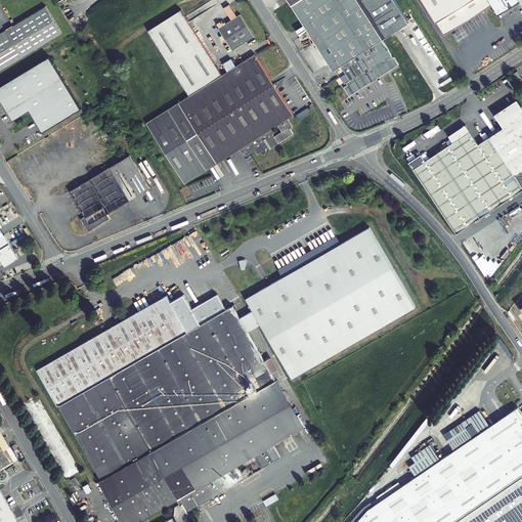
[(380,42),(386,38),(361,0),(284,0),(302,29),(294,34),(298,40),(306,35),(311,42),(306,45),(322,71),(328,68),(332,75),(334,73),(338,80),(344,76),(349,84),(345,86),(346,88),(342,90),(348,99),(397,68),(392,59),(391,60),(380,42)]
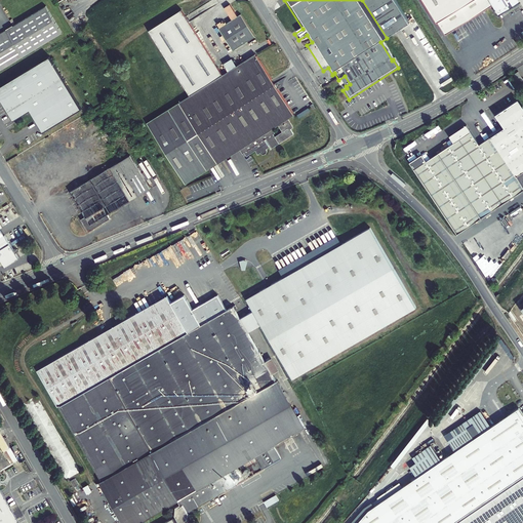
[(362,0),(387,38),(408,25),(392,0),(362,0)]
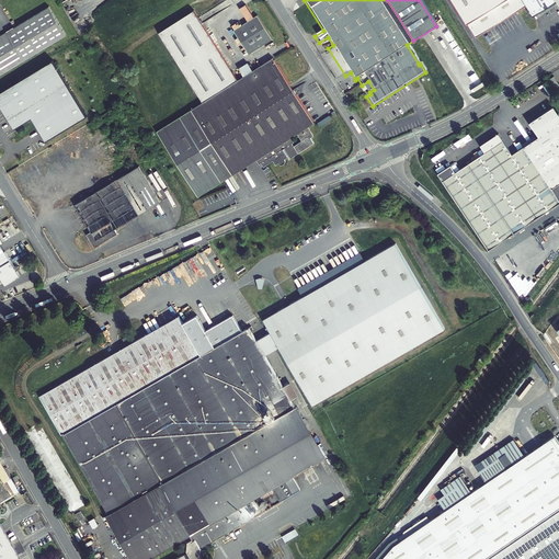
[(558,0),(449,0),(476,41),(526,9),(533,20),(556,4),(558,10),(558,0)]
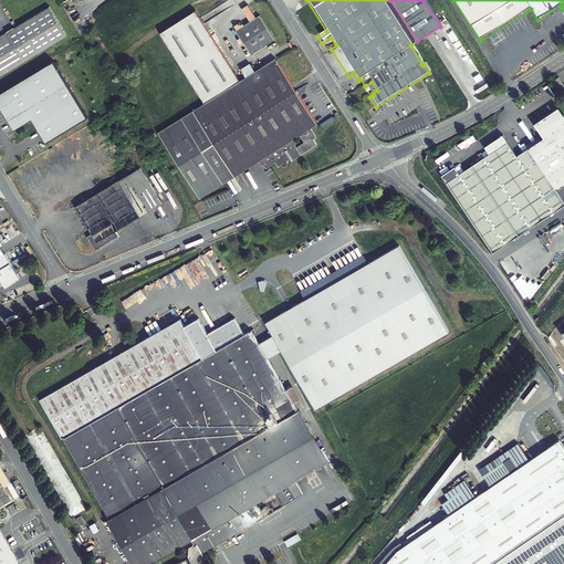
[(49,8),(0,37),(0,77),(68,38),(49,8)]
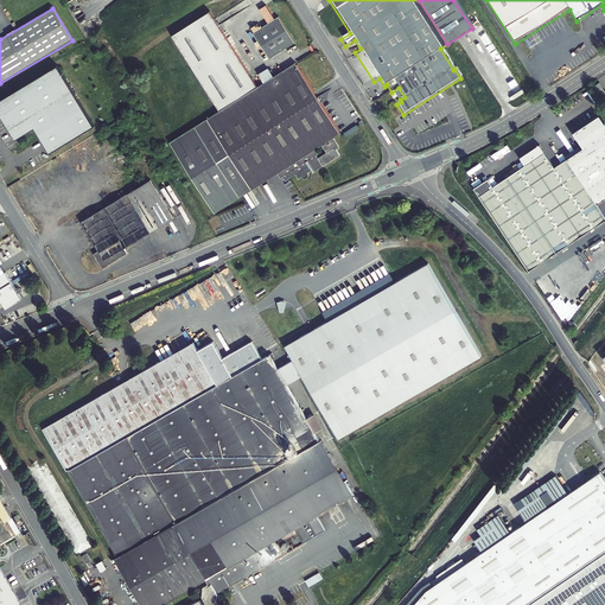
[(267,82),(224,14),(186,39),(235,114),(184,146),(229,216),(266,192),(282,182),(286,188),(287,186),(290,190),(300,184),(303,188),(306,185),(307,186),(309,188),(310,188),(311,188),(312,186),(313,185),(313,184),(313,183),(313,180),(316,179),(314,177),(317,176),(319,180),(345,164),(342,158),(343,157),(343,154),(338,147),(345,142),(323,106),(318,108),(316,103),(319,101),(300,71),(278,86),(272,90),(267,82)]
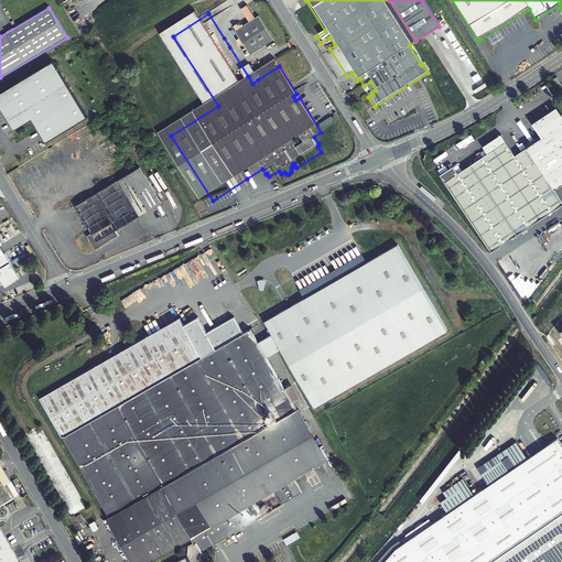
[(240,38),(255,62),(278,46),(263,23),(240,38)]
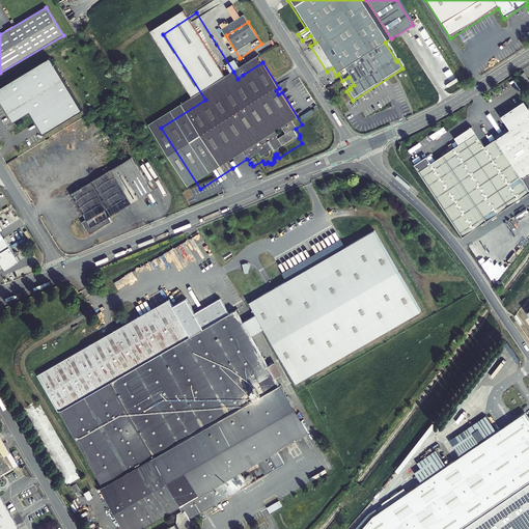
[(50,58),(0,88),(0,101),(14,123),(30,112),(44,135),(82,111),(50,58)]
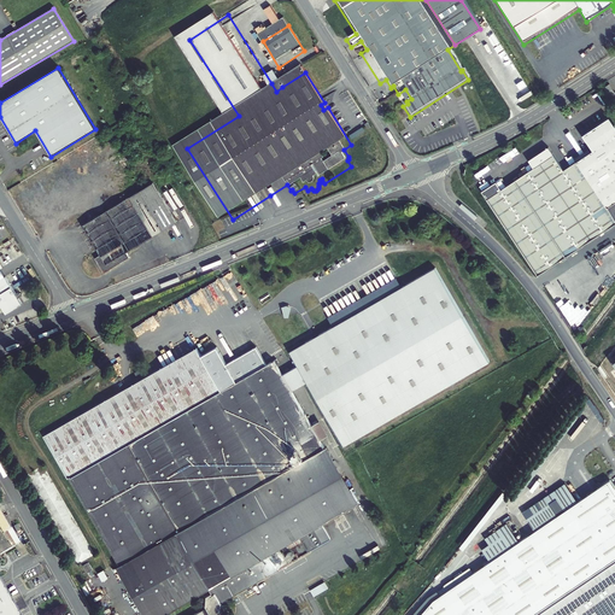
[(277,80),(271,83),(276,92),(282,87),(277,80)]
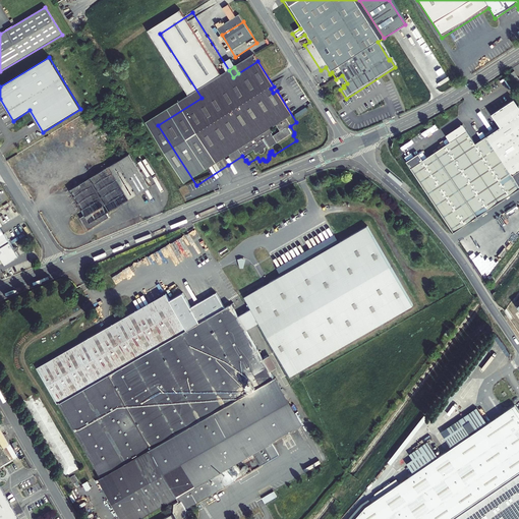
[(499,128),(479,141),(508,184),(518,177),(518,111),(512,101),(489,115),(499,128)]
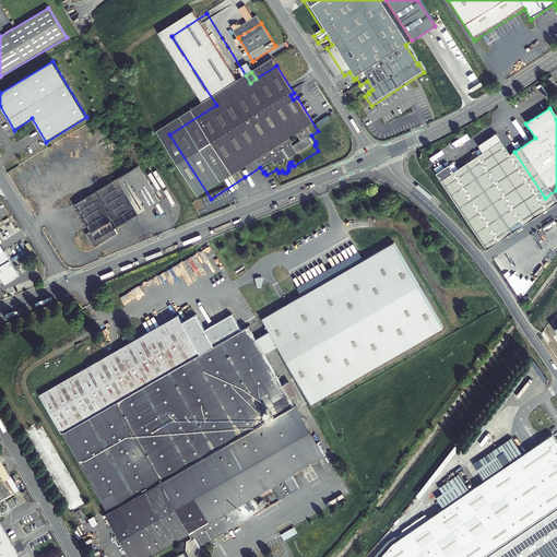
[(485,252),(519,229),(556,203),(556,190),(545,198),(514,152),(509,156),(495,135),(476,147),(482,155),(476,158),(452,175),(447,167),(434,177),(449,199),(485,252)]
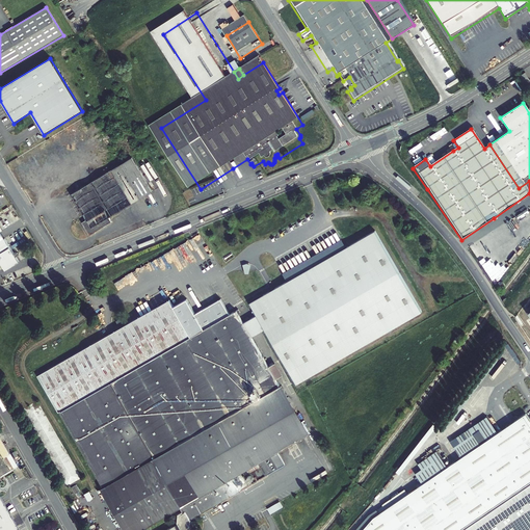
[(87,238),(110,224),(107,220),(151,194),(130,160),(69,196),(85,222),(80,226),(87,238)]
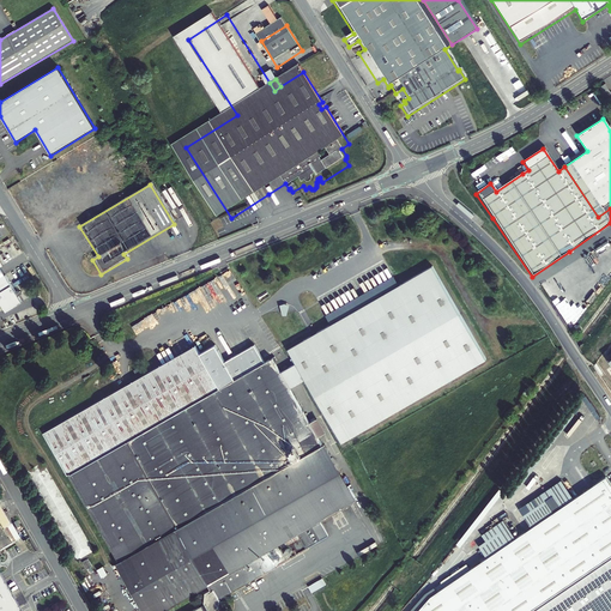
[(171,200),(179,207),(185,201),(171,188),(168,192),(173,198),(171,200)]
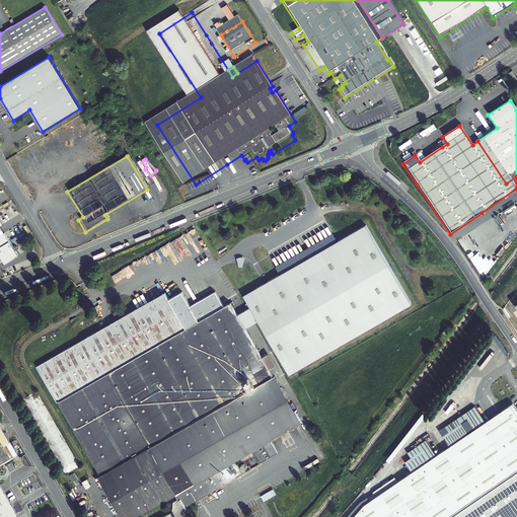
[(503,257),(516,239),(516,225),(515,224),(513,226),(508,223),(501,232),(506,236),(503,240),(501,238),(492,249),(503,257)]
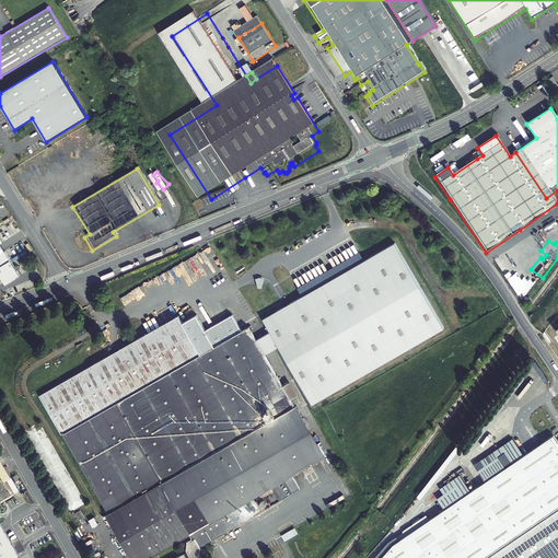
[(390,246),(262,321),(267,330),(264,333),(271,346),(275,344),(311,406),(439,332),(390,246)]
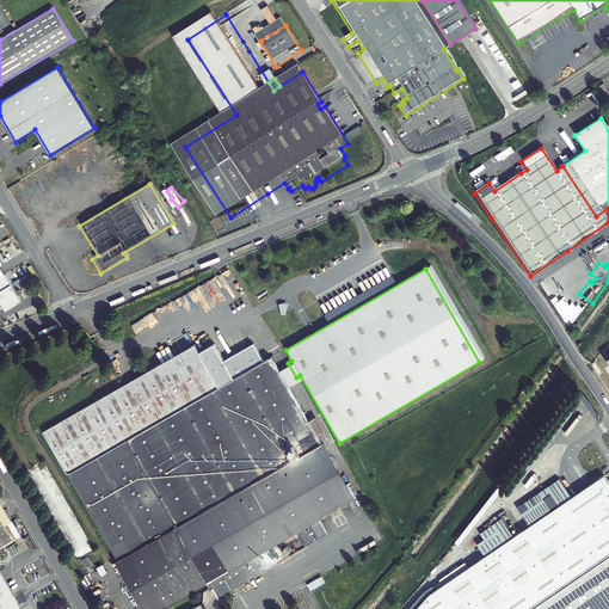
[(4,312),(20,301),(0,270),(0,306),(4,312)]
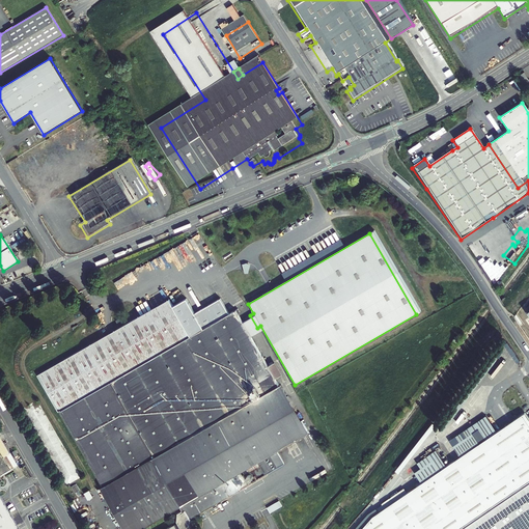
[(477,242),(472,245),(479,255),(484,251),(488,255),(490,254),(485,248),(492,243),(489,239),(479,246),(477,242)]
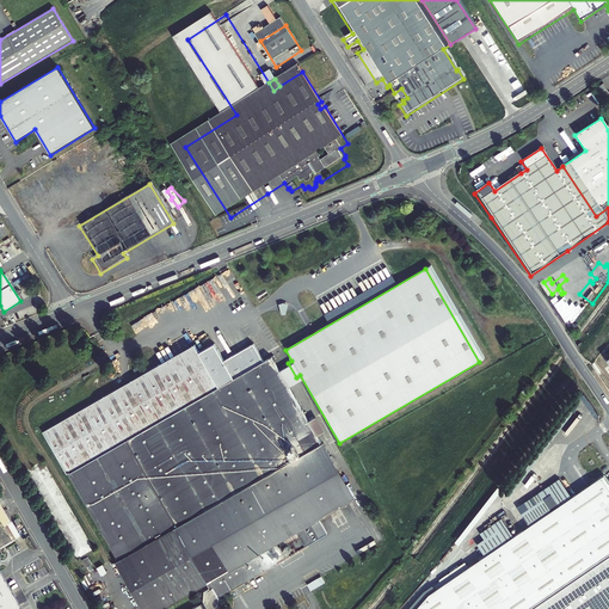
[(579,311),(573,315),(574,318),(572,319),(574,321),(583,315),(579,311)]
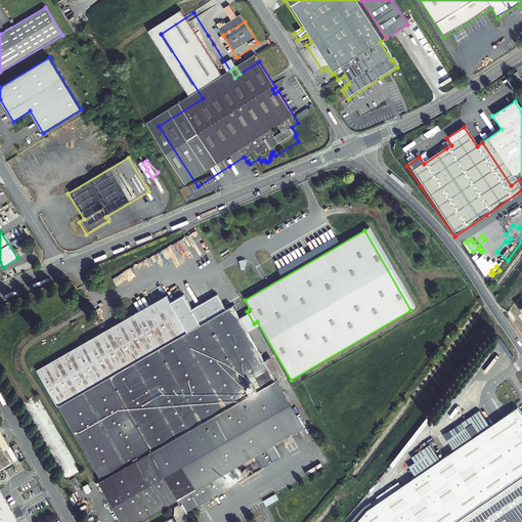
[(166,296),(36,371),(57,407),(187,333),(166,296)]
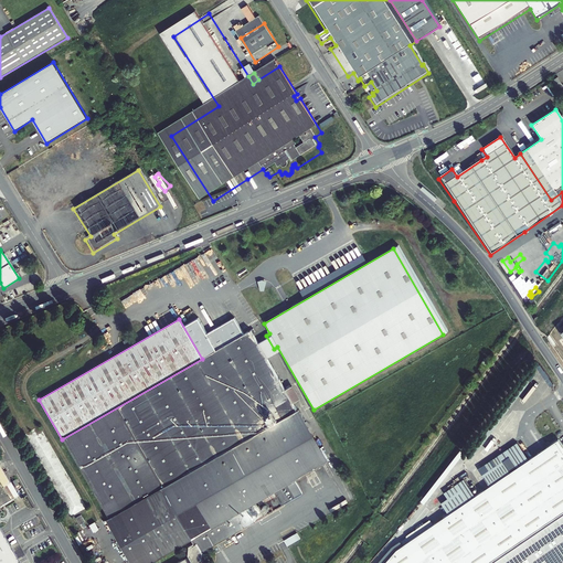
[(62,439),(108,519),(163,487),(193,540),(200,552),(208,548),(255,520),(247,507),(272,492),(279,506),(299,495),(291,480),(324,461),(262,356),(254,342),(248,332),(202,359),(62,439)]
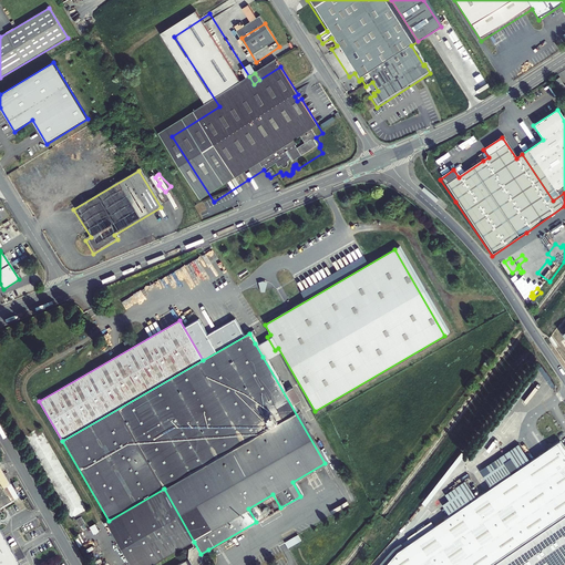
[(267,337),(255,343),(263,357),(275,350),(267,337)]
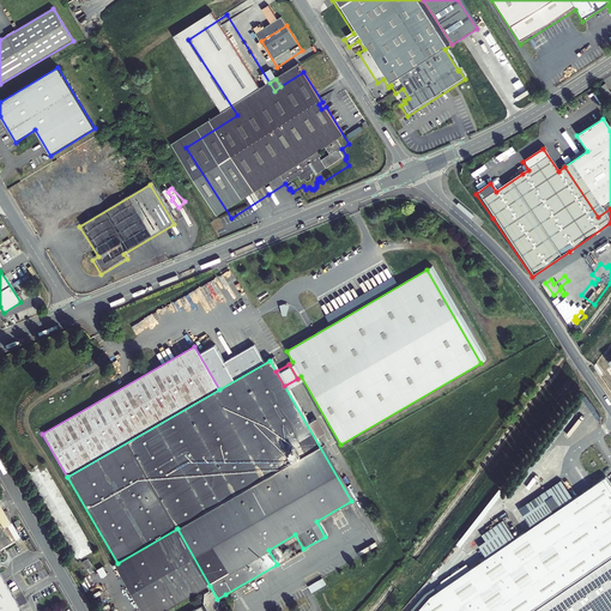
[(610,555),(610,485),(605,477),(494,552),(532,609),(574,580),(610,555)]
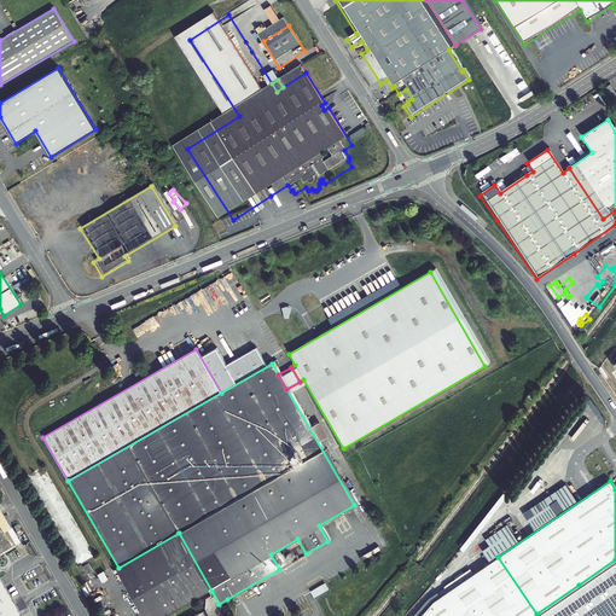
[(0,593),(0,556),(17,546),(0,519),(0,593)]
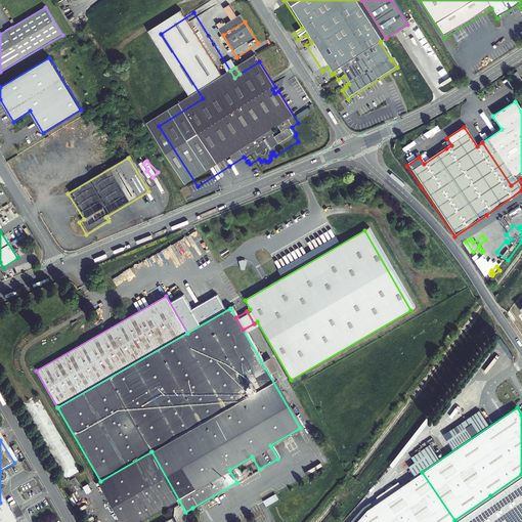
[(151,451),(100,481),(124,521),(141,521),(179,501),(151,451)]
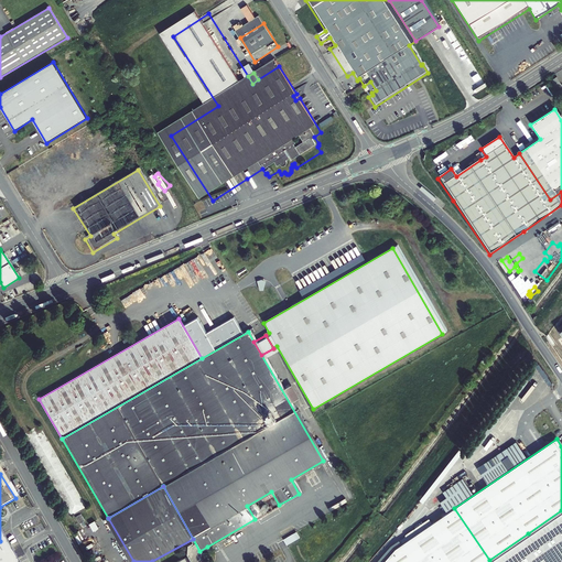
[(487,561),(489,560),(454,508),(412,536),(395,548),(384,561),(487,561)]
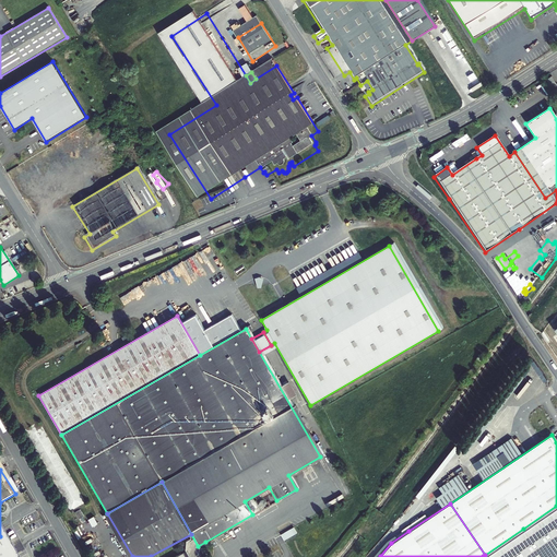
[(556,556),(556,506),(523,529),(485,555),(483,556),(556,556)]
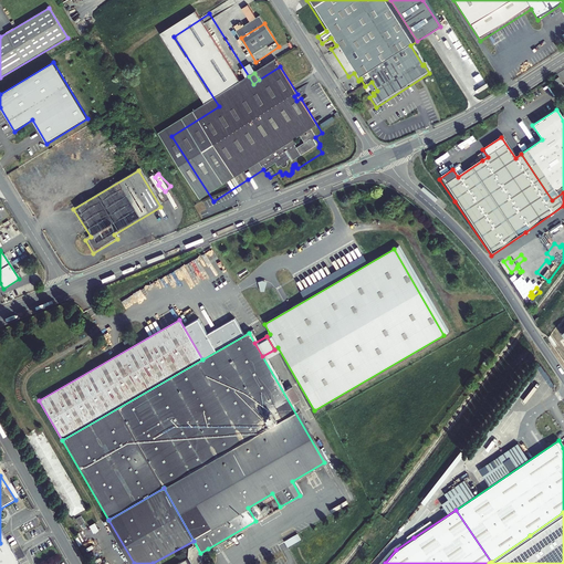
[(75,515),(70,519),(70,520),(75,528),(80,524),(75,517),(75,515)]
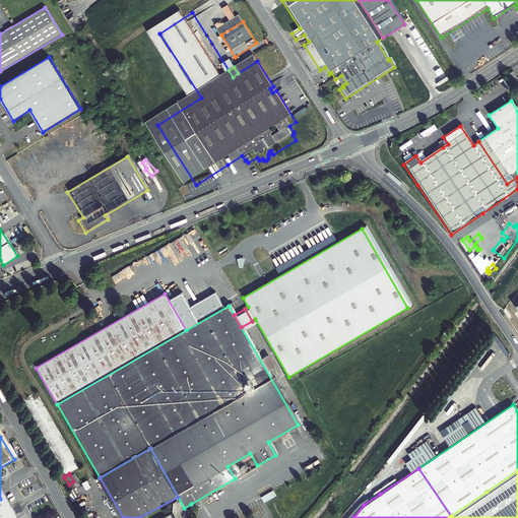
[(264,504),(276,497),(273,491),(261,498),(264,504)]
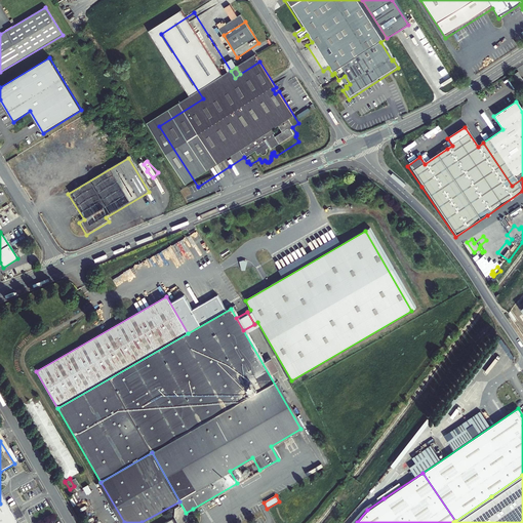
[(22,522),(9,498),(0,504),(0,522),(22,522)]
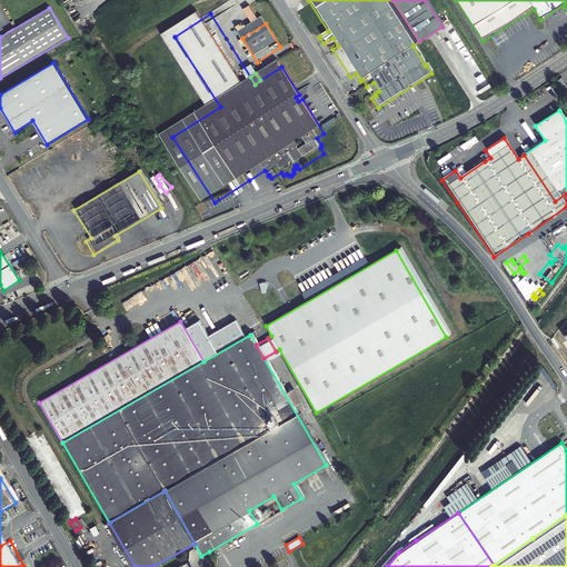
[(202,566),(200,563),(201,556),(196,546),(192,548),(192,547),(187,549),(186,559),(188,563),(185,565),(183,564),(178,566),(202,566)]
